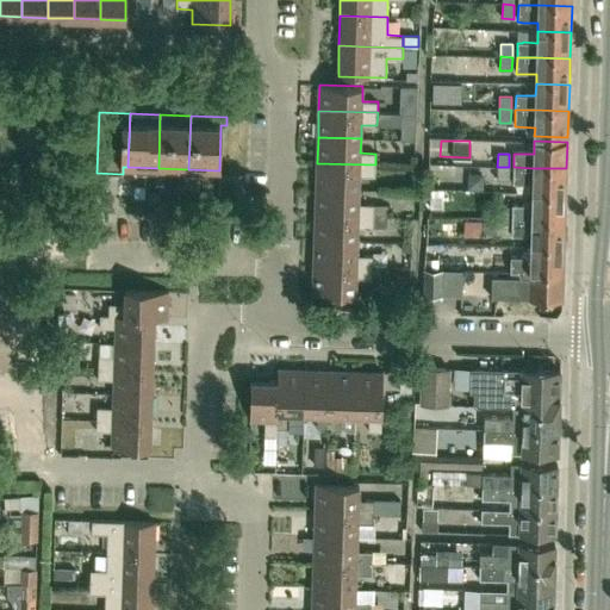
[(317,163),(316,190),(359,191),(360,176),(375,176),(375,165),(317,163)]
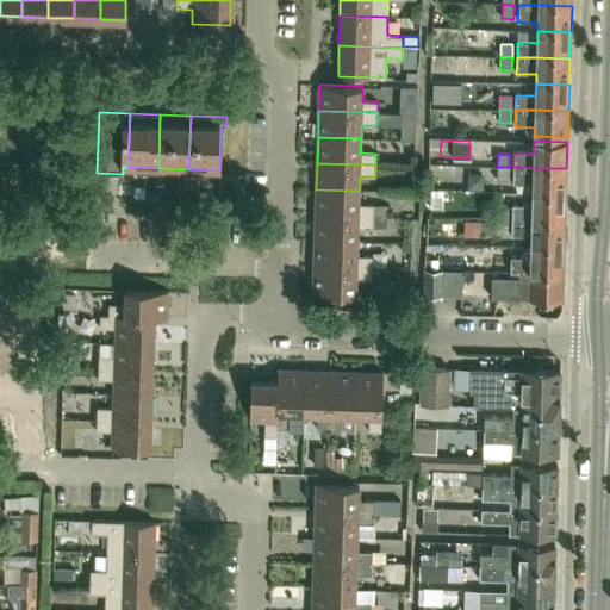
[(509,181),(509,167),(497,167),(497,181),(509,181)]
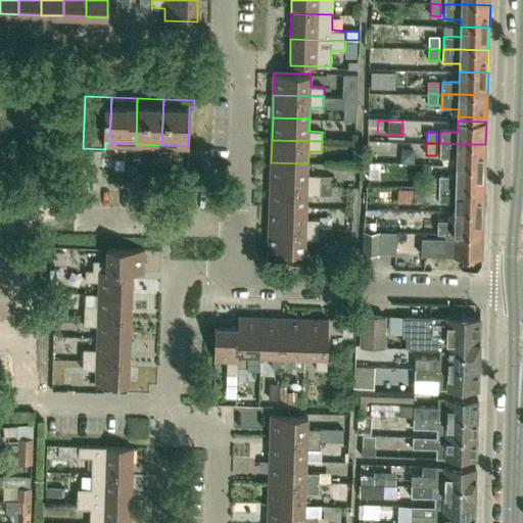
[(457,158),(457,167),(485,168),(485,144),(457,144),(440,143),(439,158),(457,158)]
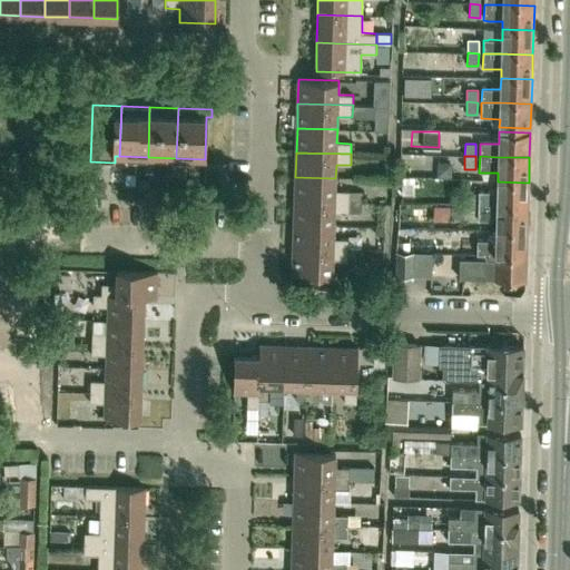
[(335,178),(295,177),(295,202),(349,203),(350,192),(335,190),(335,178)]
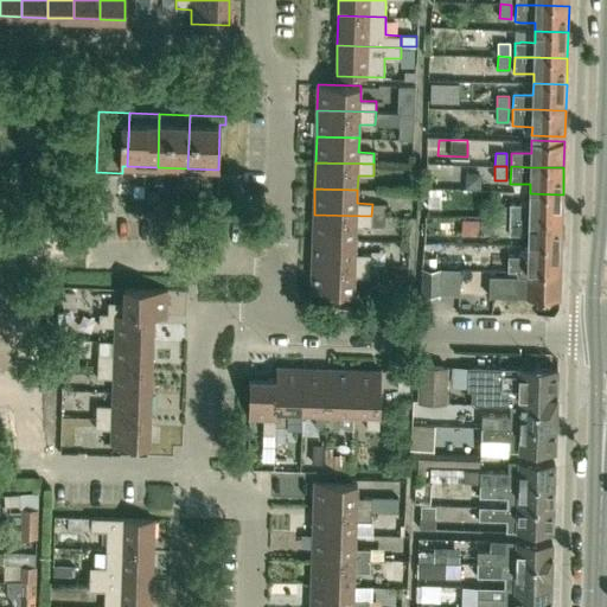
[(438,212),(449,213),(453,190),(441,189),(438,212)]
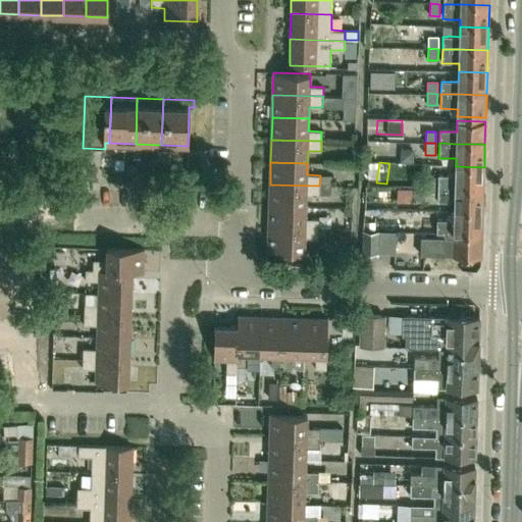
[(437,189),(455,189),(483,190),(484,167),(456,166),(455,176),(437,175),(437,189)]
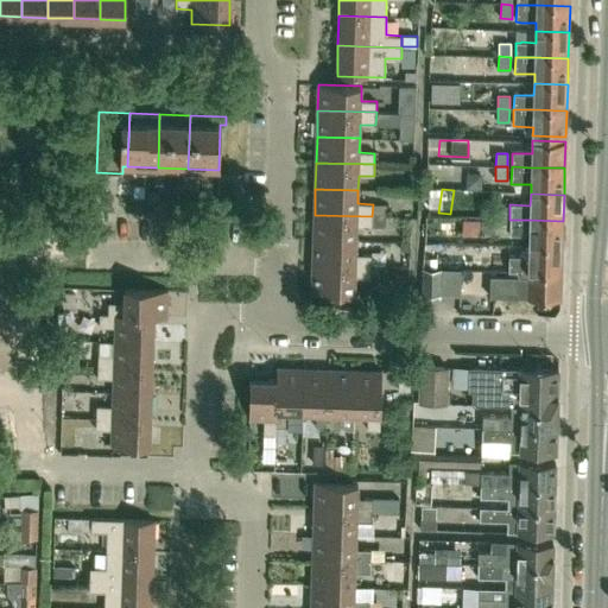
[(506,220),(506,219),(506,207),(494,207),(494,219),(506,220)]
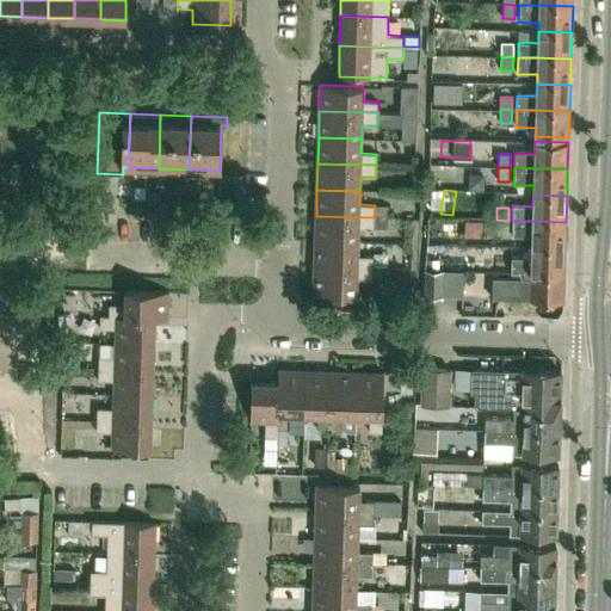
[(316,216),(315,241),(358,242),(358,228),(374,229),(374,217),(316,216)]
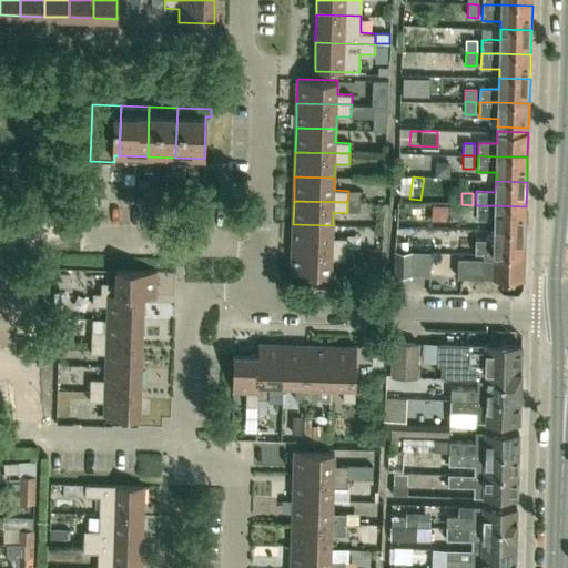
[(472,217),(473,205),(462,204),(462,206),(450,206),(449,217),(472,217)]
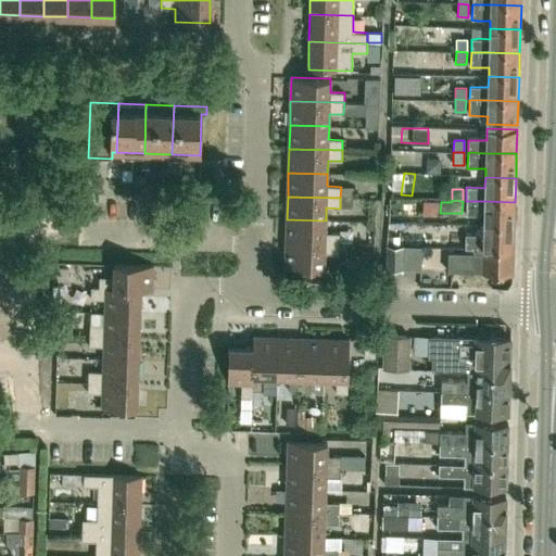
[(484,216),(484,225),(514,226),(515,202),(484,201),(466,201),(466,215),(471,215),(471,216),(484,216)]
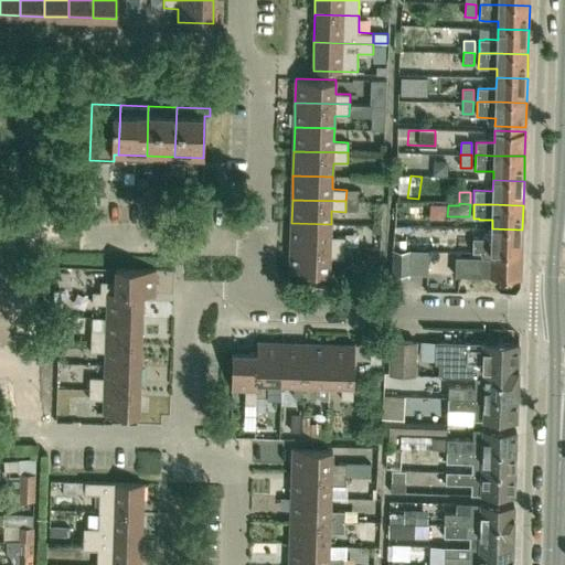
[(291,223),(290,247),(344,249),(344,237),(331,237),(331,224),(291,223)]
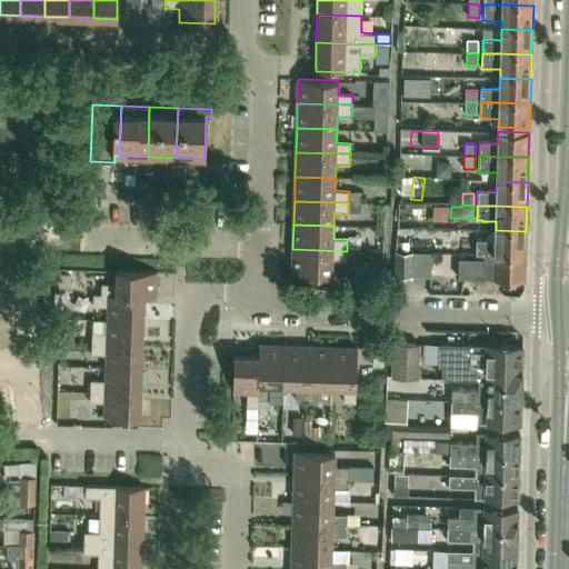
[(477,240),(476,255),(485,255),(526,256),(526,231),(496,230),(495,240),(477,240)]
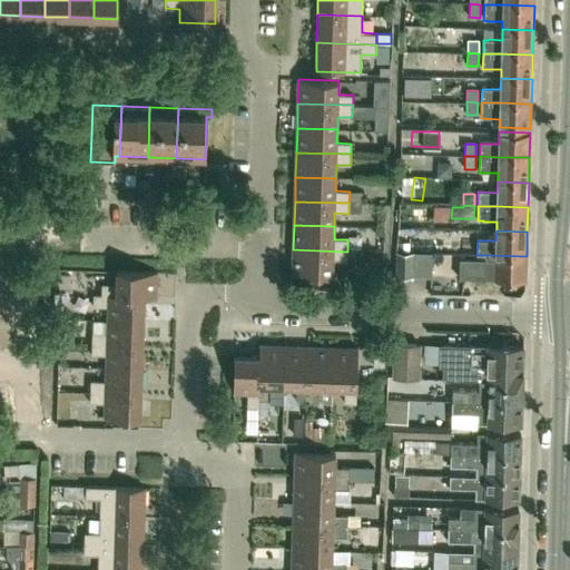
[(472,254),(472,241),(462,241),(461,253),(472,254)]
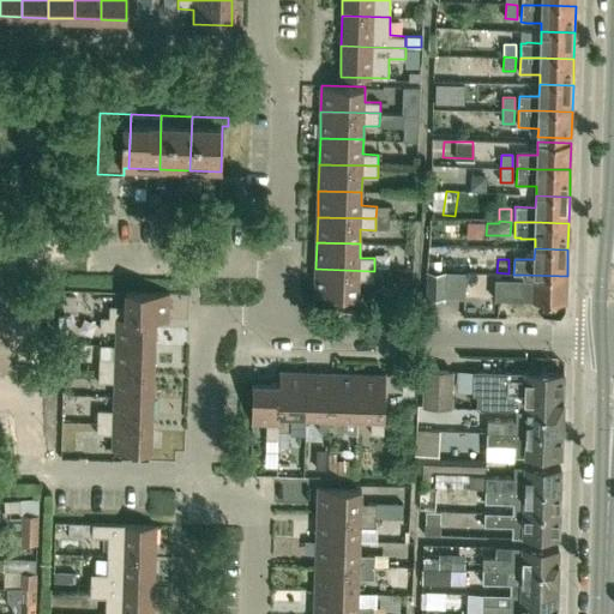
[(374,271),(315,269),(315,295),(359,296),(359,282),(374,282),(374,271)]
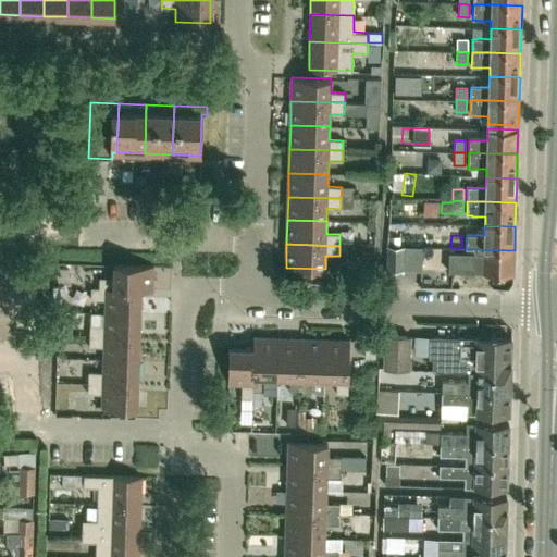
[(385,271),(400,272),(421,272),(422,248),(386,247),(385,271)]
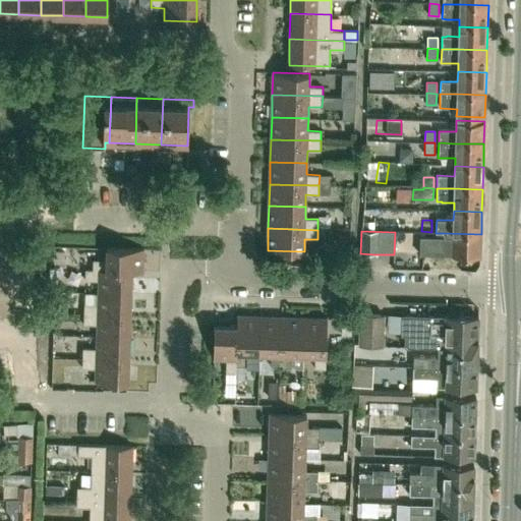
[(452,255),(480,255),(481,234),(444,233),(446,237),(422,237),(420,237),(419,254),(452,254),(452,255)]
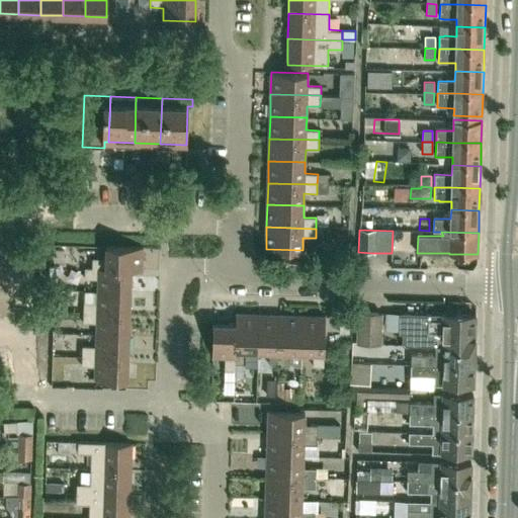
[(63,245),(54,245),(53,258),(63,258),(63,245)]
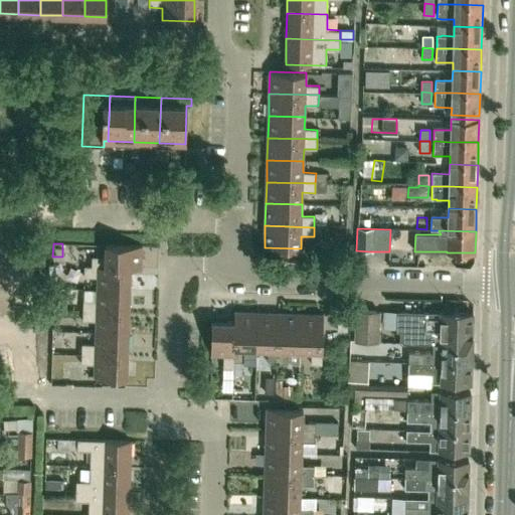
[(142,245),(106,244),(106,258),(93,256),(92,267),(141,268),(142,245)]
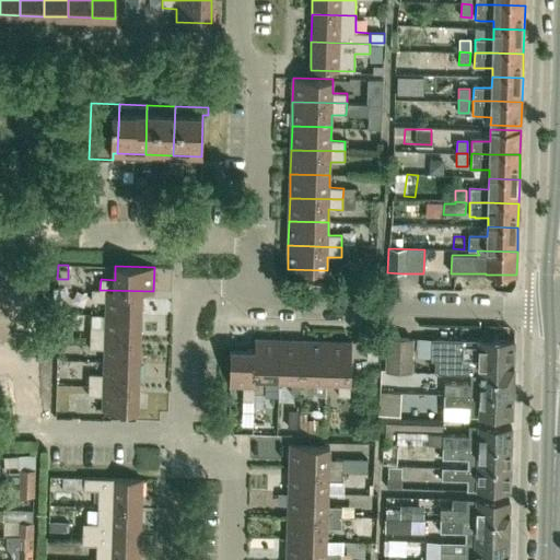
[(106,302),(106,314),(141,315),(142,293),(153,293),(153,291),(100,290),(92,289),(92,302),(106,302)]
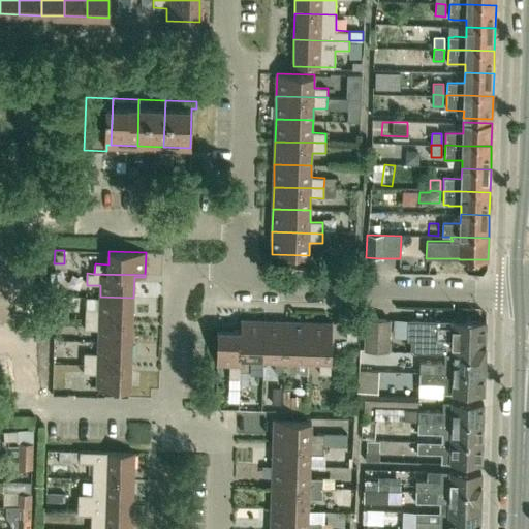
[(86,308),(86,318),(132,320),(133,298),(100,297),(99,309),(86,308)]
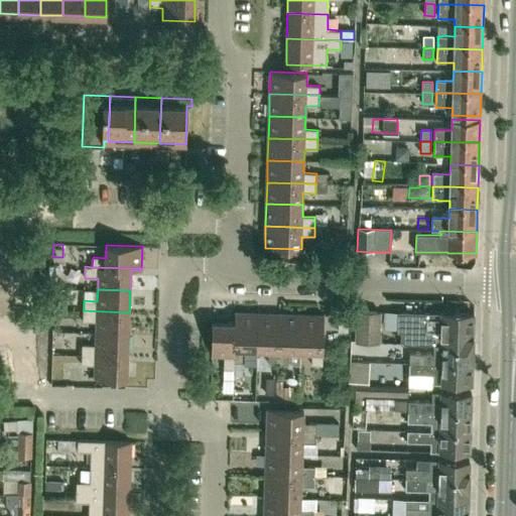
[(96,333),(129,335),(129,312),(84,310),(84,320),(97,321),(96,333)]
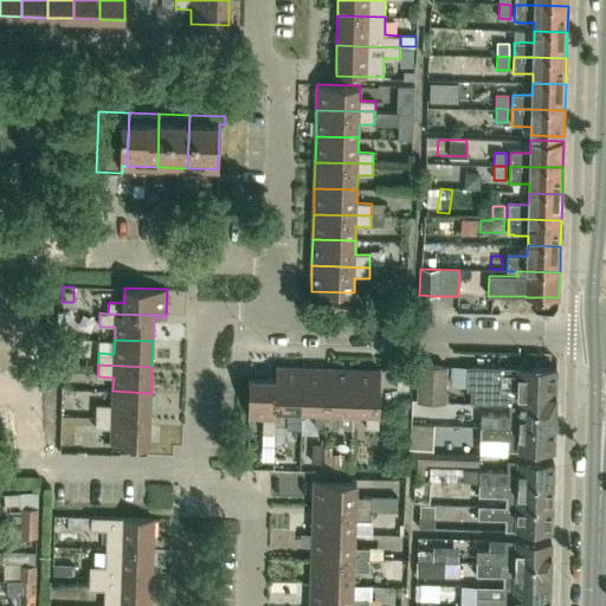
[(418,367),(418,403),(445,404),(445,367),(418,367)]
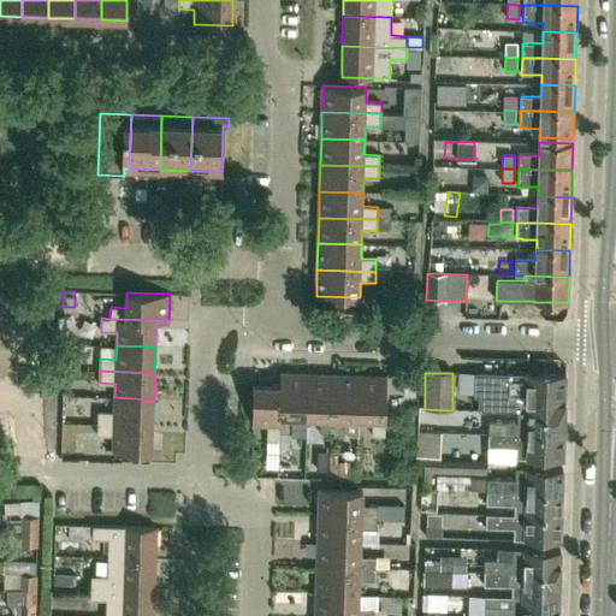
[(280,374),(280,386),(279,440),(280,440),(280,432),(292,432),(292,416),(306,418),(307,374),(280,374)]
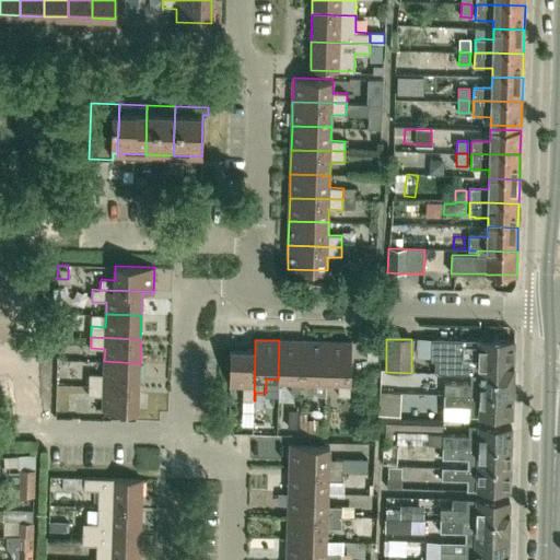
[(291,394),(302,394),(303,341),(279,340),(278,380),(292,380),(291,394)]
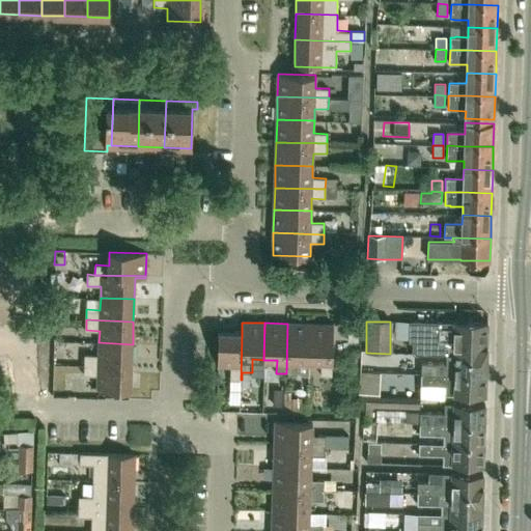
[(446,355),(486,357),(487,325),(453,324),(410,323),(409,342),(413,342),(412,354),(427,354),(446,355)]
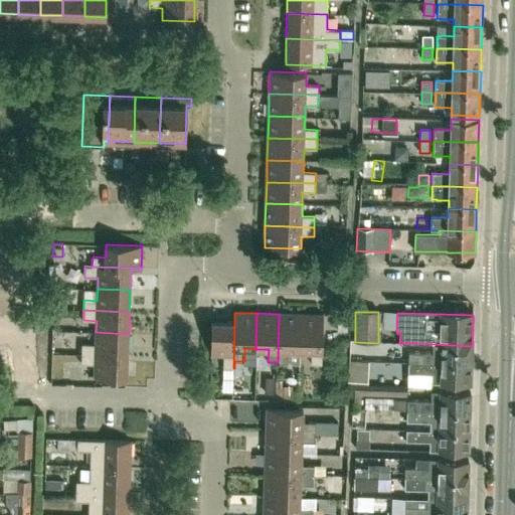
[(279,314),(278,362),(299,363),(300,350),(301,315),(279,314)]
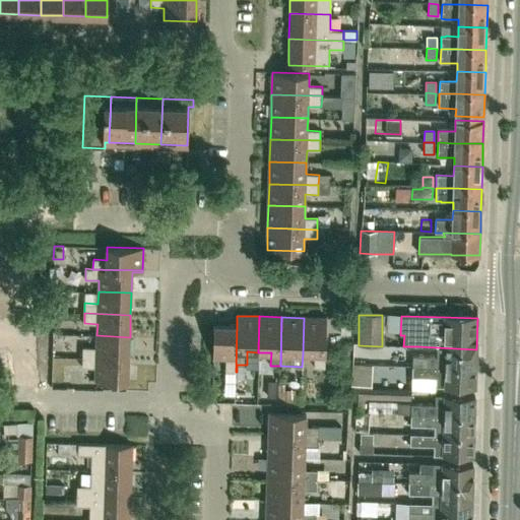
[(314,367),(325,368),(326,318),(304,318),(303,353),(315,353),(314,367)]
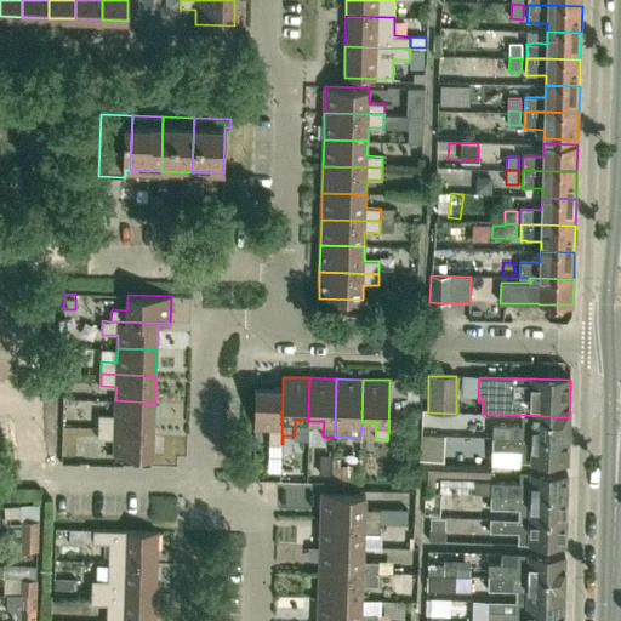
[(281,444),(283,389),(256,388),(255,427),(271,428),(269,444),(281,444)]
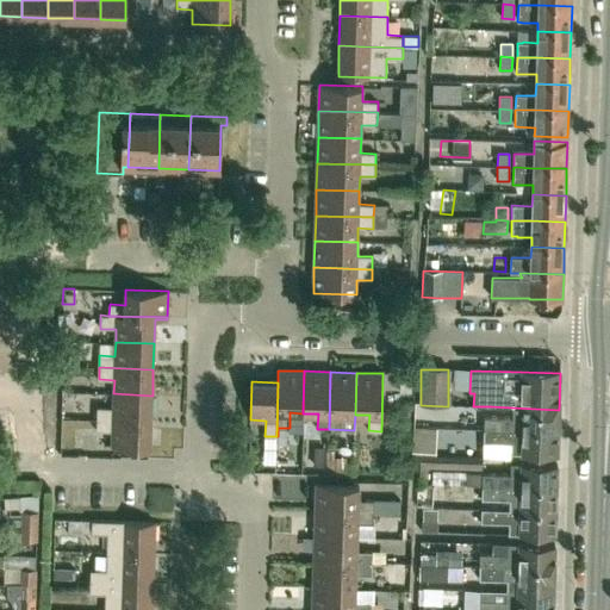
[(411,381),(399,381),(399,393),(411,393),(411,381)]
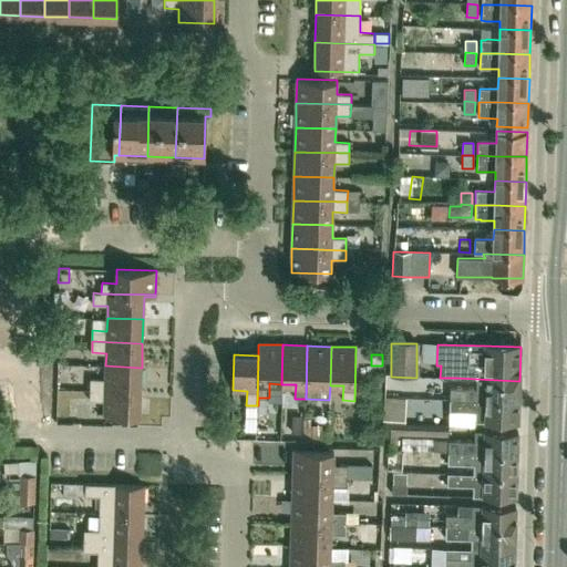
[(91,378),(91,390),(141,391),(142,368),(105,366),(105,379),(91,378)]
